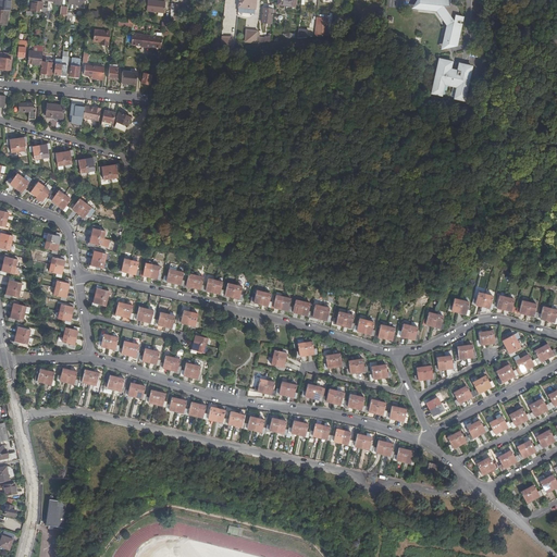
[(0,0),(0,10),(8,11),(10,12),(11,0),(0,0)]
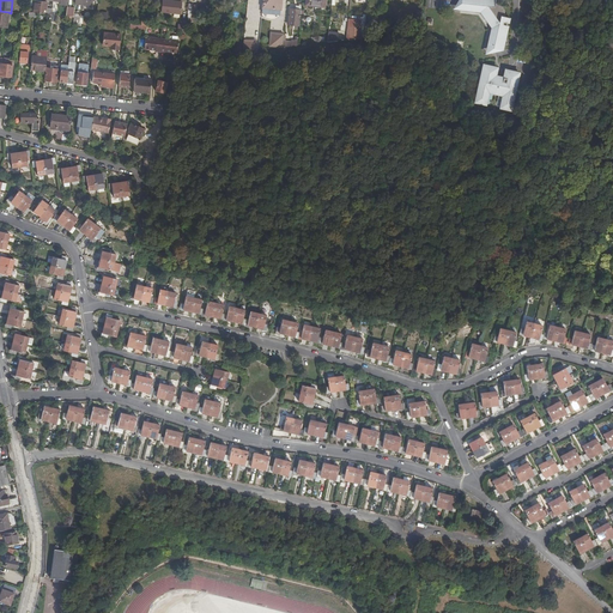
[(181,14),(182,4),(176,4),(176,1),(163,0),(162,0),(162,12),(181,14)]
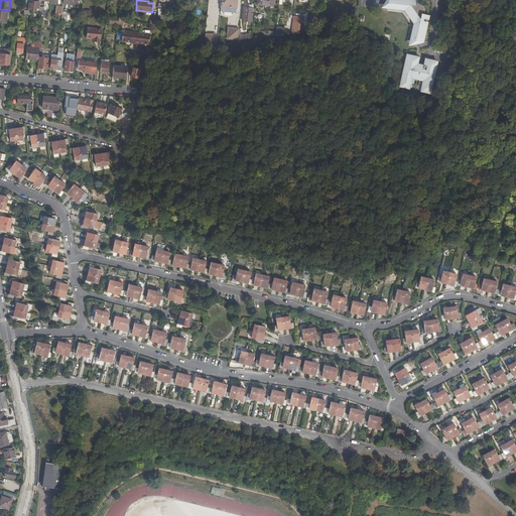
[(412,21),(412,22),(426,20),(427,14),(420,12),(415,5),(415,0),(388,0),(389,1),(387,1),(387,7),(403,9),(412,21)]
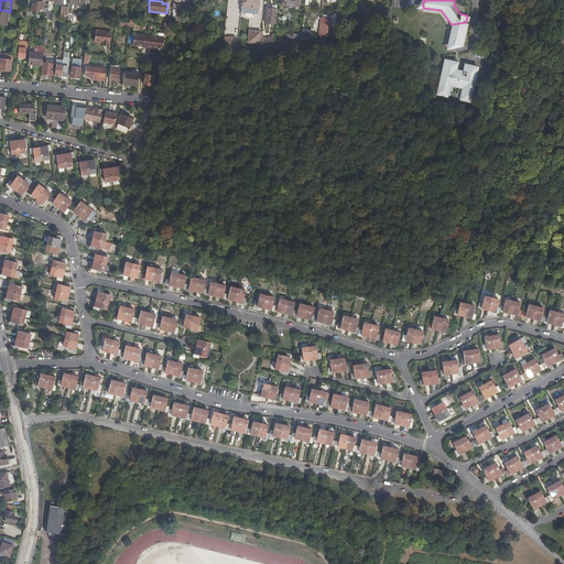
[(33,12),(47,14),(47,11),(47,9),(43,8),(43,2),(32,1),(31,12),(33,12)]
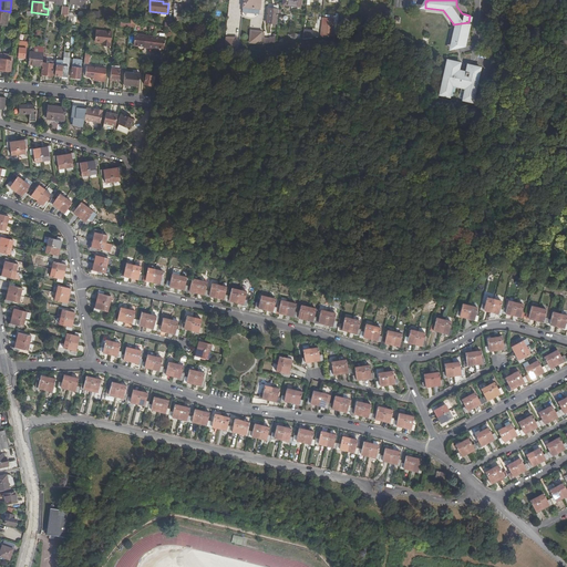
[(278,9),(268,8),(266,22),(276,23),(278,9)]
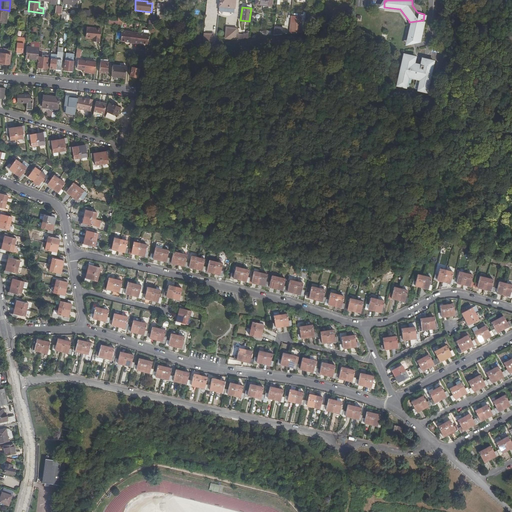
[(423,20),(409,22),(410,25),(407,40),(421,42),(425,24),(427,15),(424,14),(423,20)]
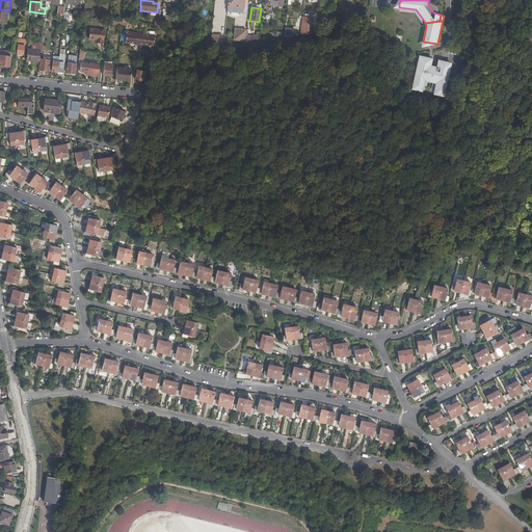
[(313,18),(302,16),(300,34),(312,33),(313,18)]
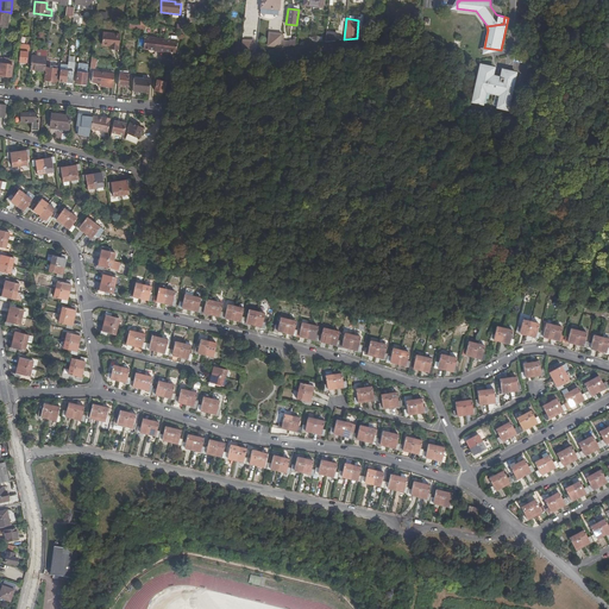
[(119,50),(120,33),(104,31),(102,44),(110,45),(110,49),(119,50)]
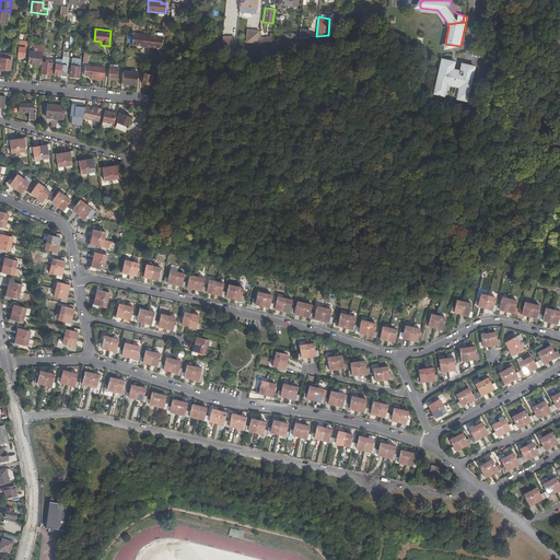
[(258,31),(246,30),(245,43),(254,43),(257,44),(257,43),(258,36),(258,31)]
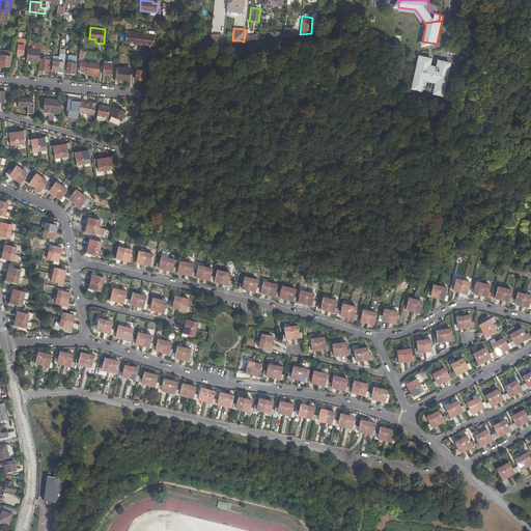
[(139,45),(140,34),(127,32),(124,43),(135,44),(135,45),(139,45)]
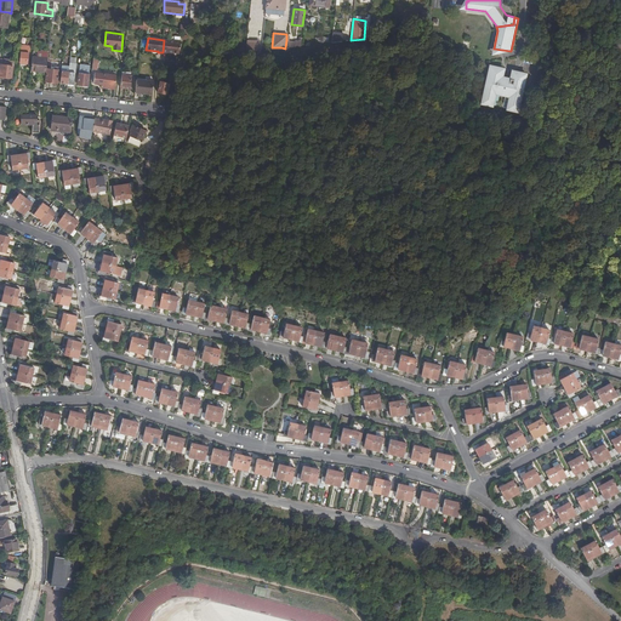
[(180,41),(164,40),(163,52),(167,52),(178,53),(180,41)]
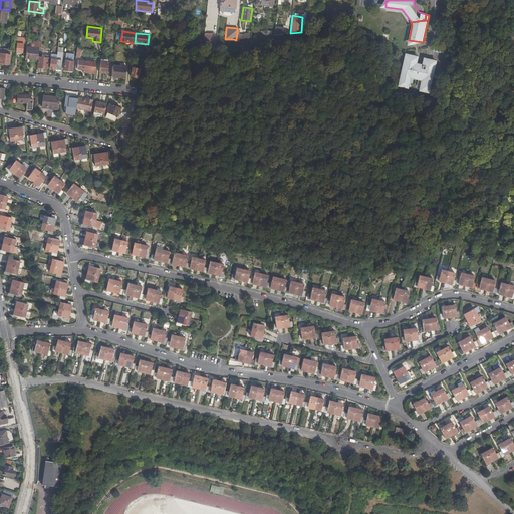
[(214,33),(206,33),(205,41),(214,42),(214,33)]
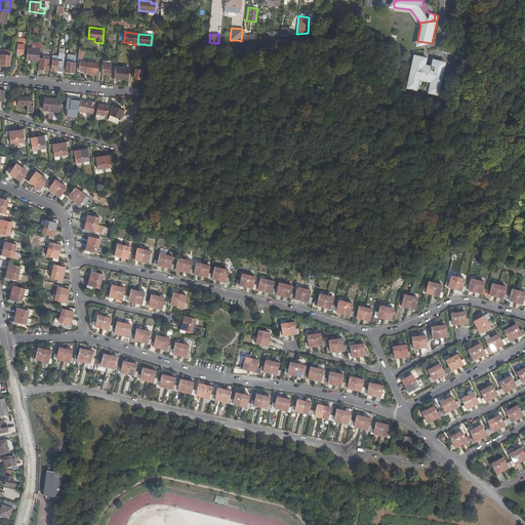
[(24,54),(25,39),(19,39),(19,41),(17,41),(15,53),(24,54)]
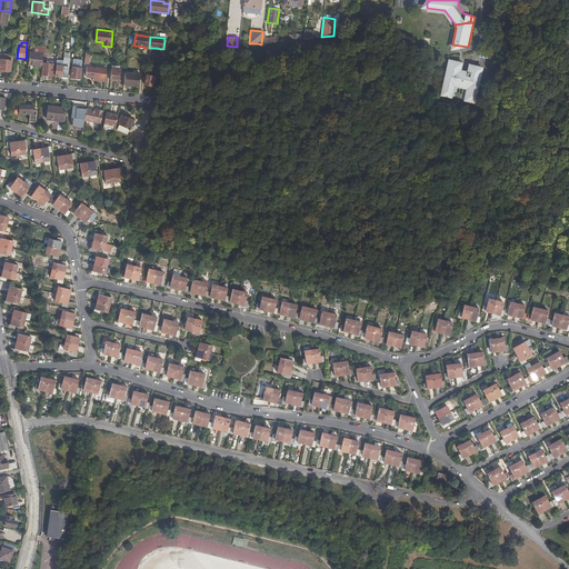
[(28,65),(42,67),(43,55),(29,52),(28,65)]
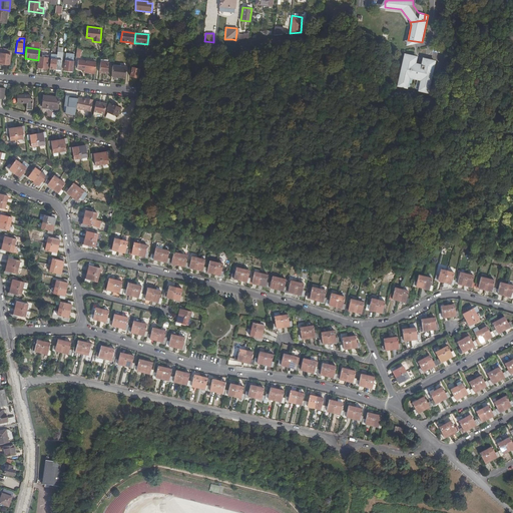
[(0,66),(4,67),(9,67),(10,58),(10,55),(0,53),(0,55),(0,66)]
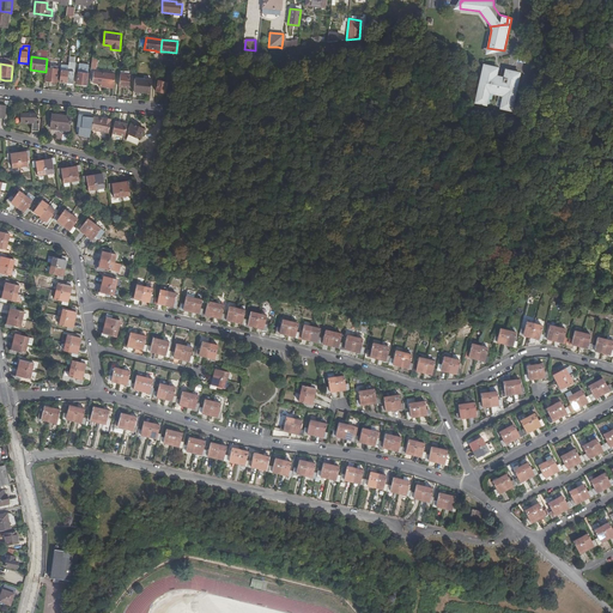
[(495,67),(484,65),(475,102),(486,104),(489,91),(503,95),(501,107),(511,109),(516,84),(517,79),(520,72),(509,70),(505,70),(505,72),(504,78),(496,76),(497,70),(497,67),(495,67)]
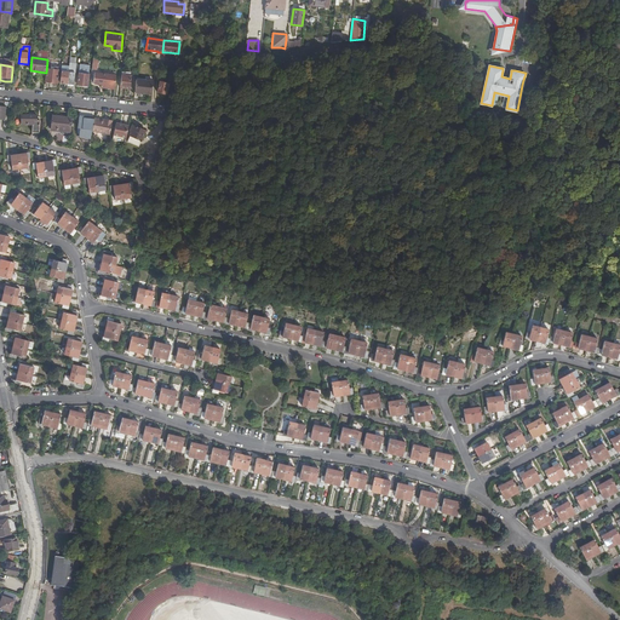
[(79,76),(78,85),(78,87),(82,89),(82,86),(87,86),(90,68),(80,67),(79,74),(79,76)]
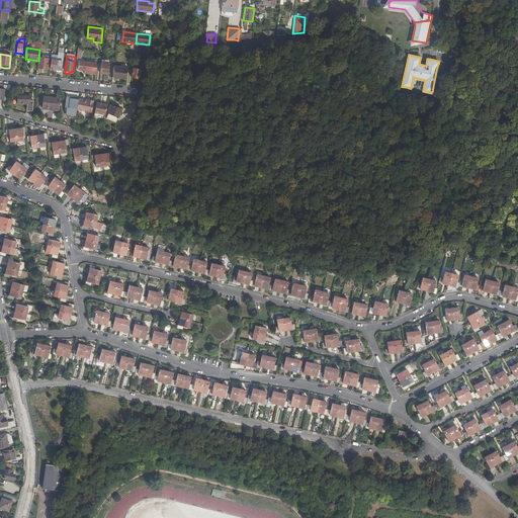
[(42,69),(48,69),(49,59),(38,58),(37,68),(42,69)]
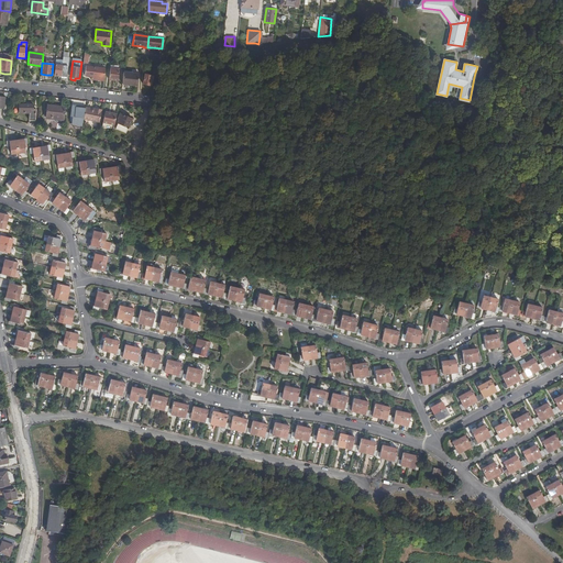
[(103,81),(106,67),(86,65),(85,76),(94,77),(94,79),(103,81)]
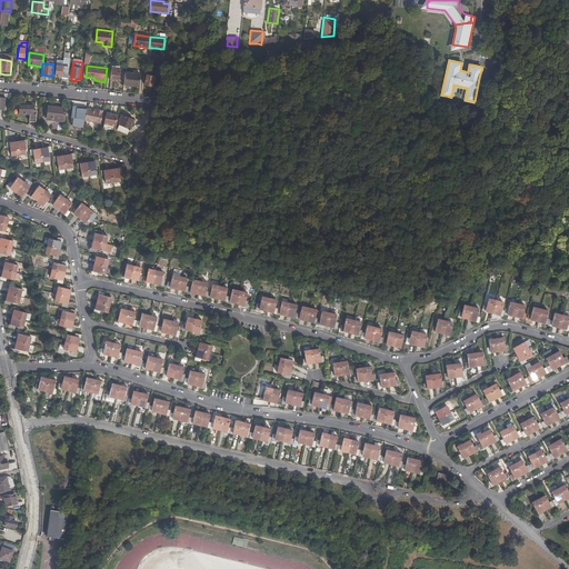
[(111,69),(110,81),(119,82),(120,70),(119,70),(120,67),(116,67),(115,69),(111,69)]
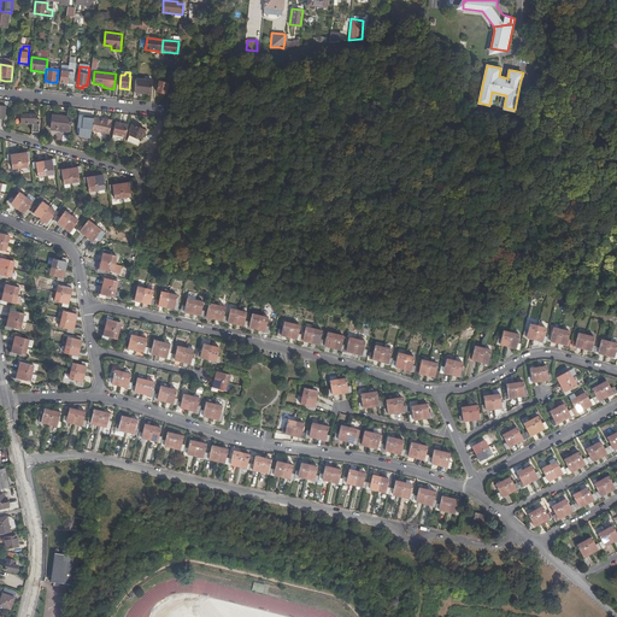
[(134,92),(150,94),(152,82),(145,81),(135,80),(134,92)]
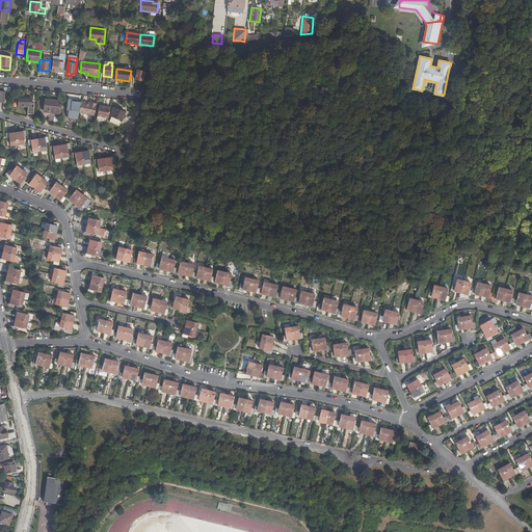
[(144,72),(136,71),(135,79),(142,81),(144,72)]
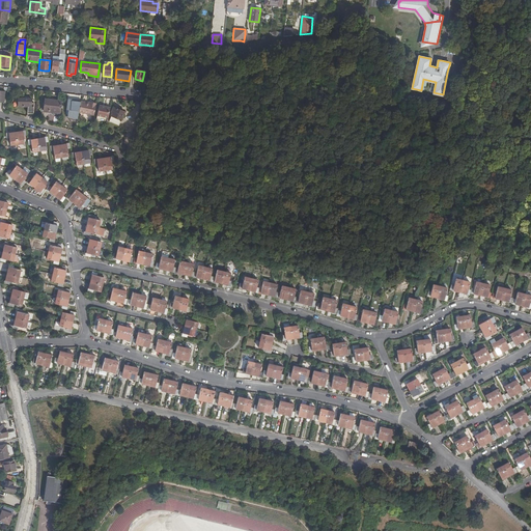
[(29,99),(24,99),(19,98),(18,107),(27,107),(27,113),(33,114),(33,104),(31,104),(31,99),(29,99)]
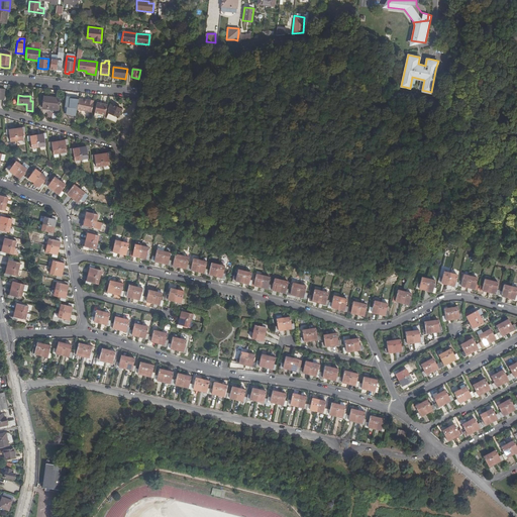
[(59,110),(60,97),(43,96),(42,108),(59,110)]
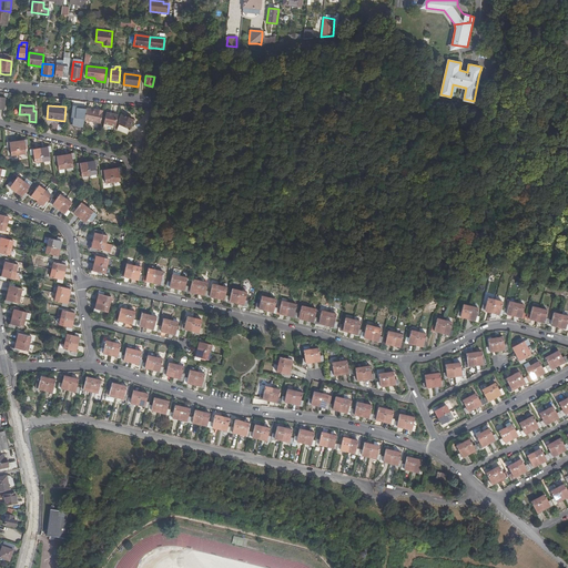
[(100,123),(103,111),(98,110),(97,111),(95,111),(87,109),(84,121),(100,123)]
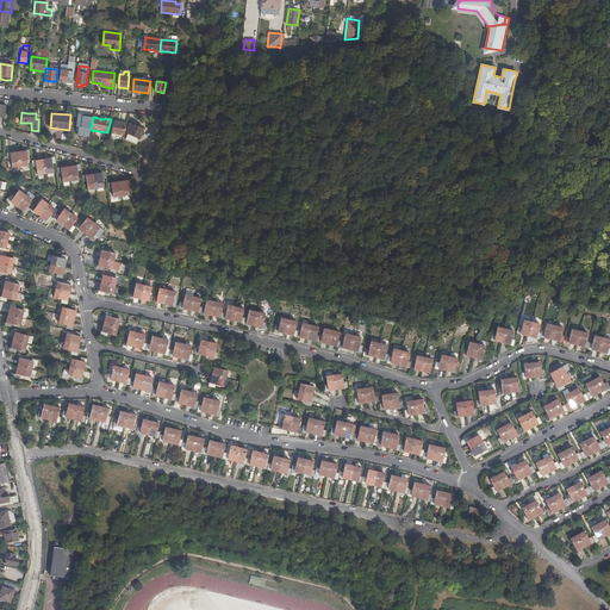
[(123,141),(126,124),(113,122),(111,138),(123,141)]
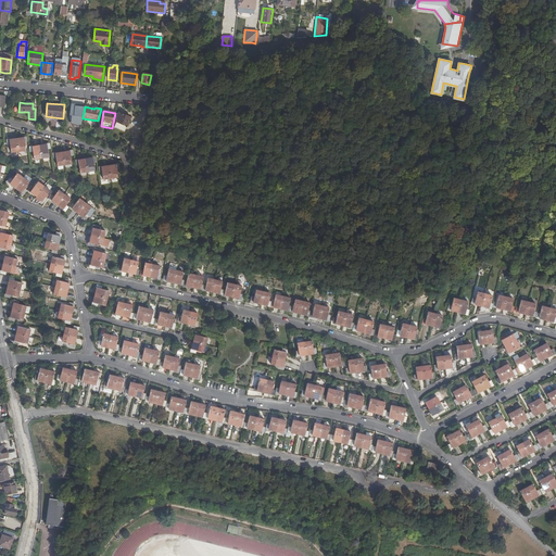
[(130,117),(118,112),(115,121),(116,122),(114,127),(124,131),(126,126),(130,117)]
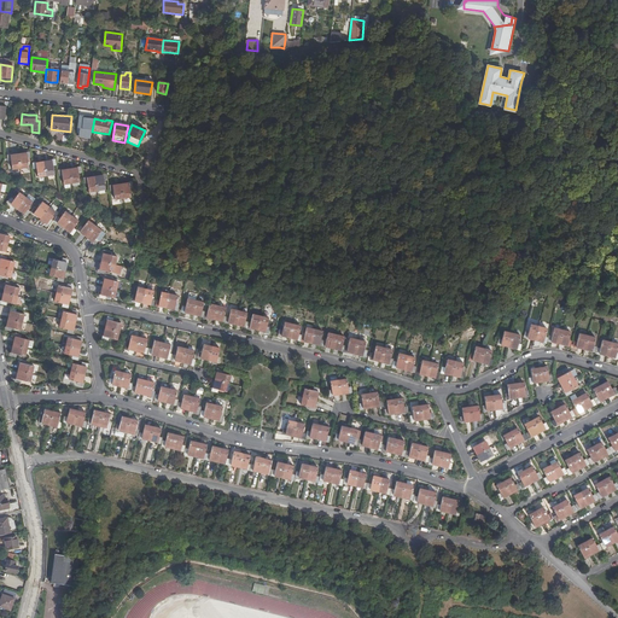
[(29,157),(28,152),(9,156),(10,161),(11,159),(12,169),(28,167),(27,158),(29,157)]
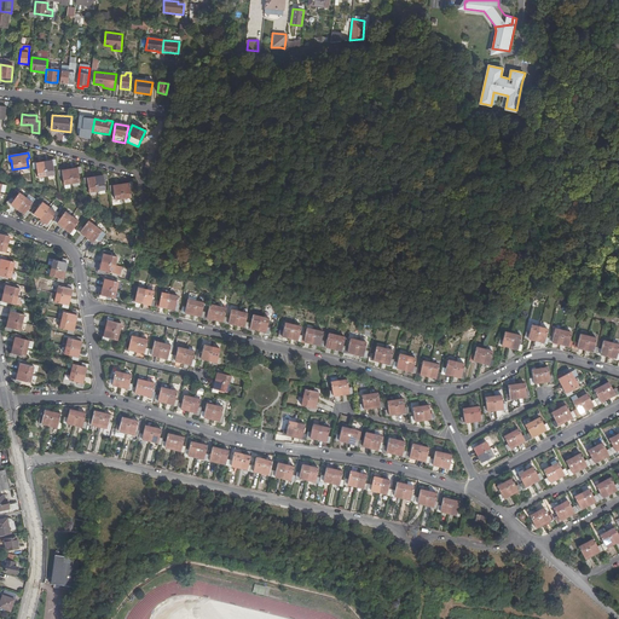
[(55,166),(53,161),(34,163),(35,168),(38,168),(38,177),(53,174),(52,166),(55,166)]
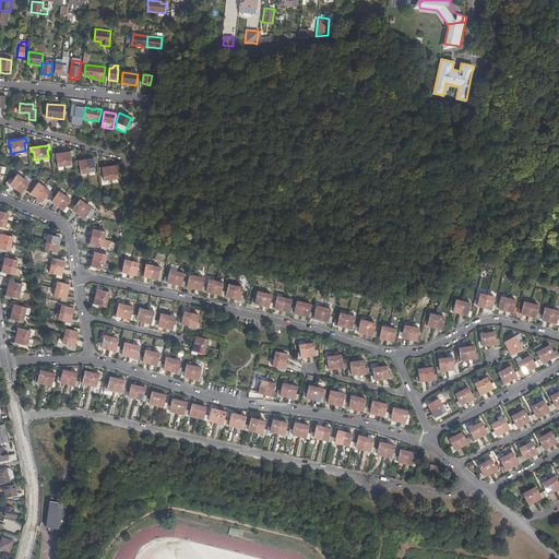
[(72,156),(72,152),(54,154),(55,158),(57,158),(58,166),(72,164),(71,156),(72,156)]
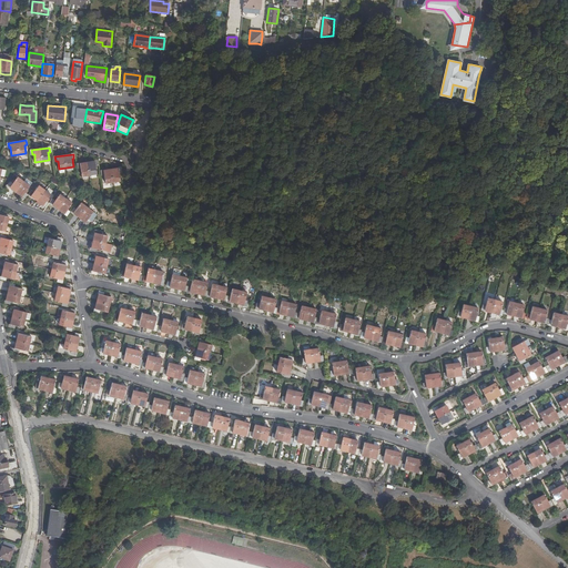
[(97,165),(97,161),(79,164),(79,168),(81,168),(82,175),(97,173),(94,165),(97,165)]
